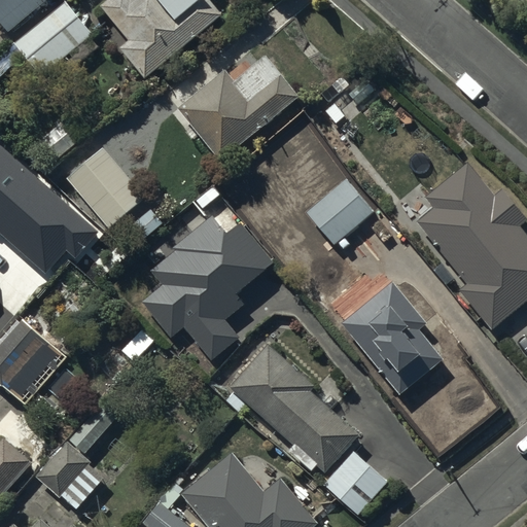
[(0,0),(0,20),(13,37),(56,4),(58,7),(67,0),(0,0)]
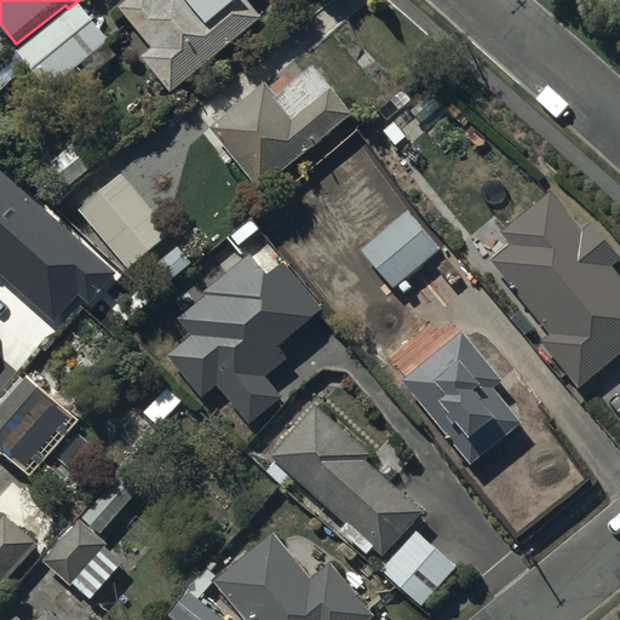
[(156,0),(139,0),(124,13),(158,55),(147,64),(176,99),(268,26),(246,0),(160,0),(159,1),(156,0)]
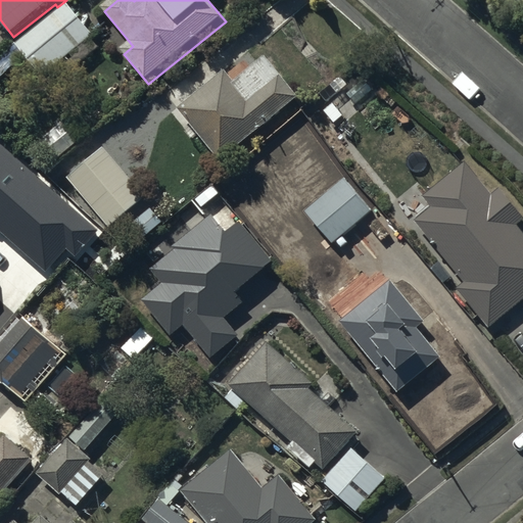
[(67,2),(15,43),(41,77),(94,35),(67,2)]
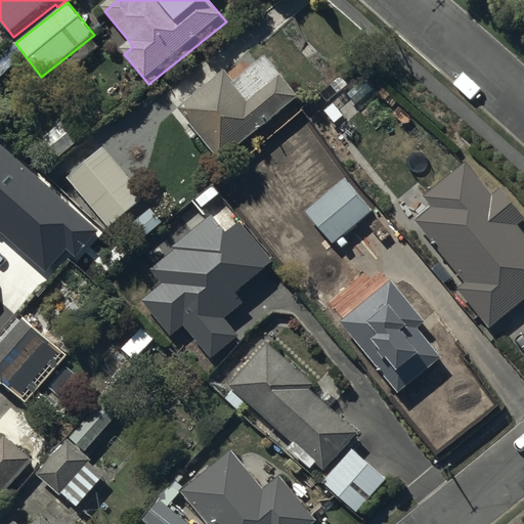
[(226,70),(177,107),(219,162),(300,98),(267,56),(235,82),(226,70)]
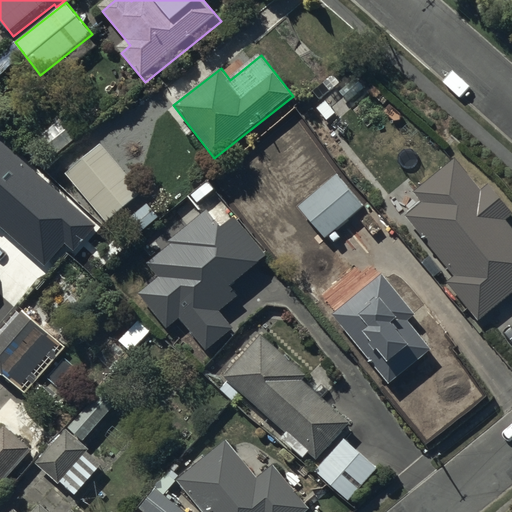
[(77,139),(59,117),(33,140),(51,161),(77,139)]
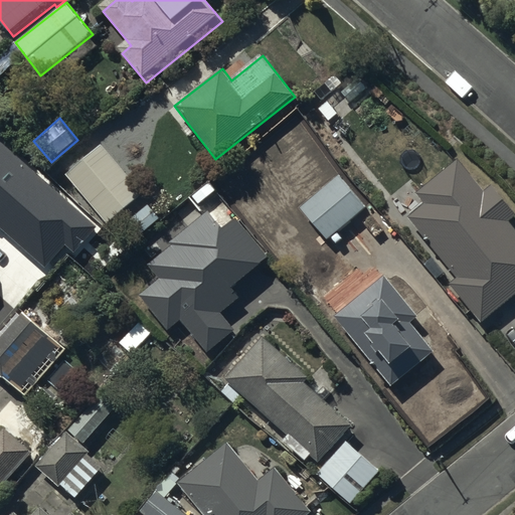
[(143,198),(100,146),(66,173),(110,225),(143,198)]
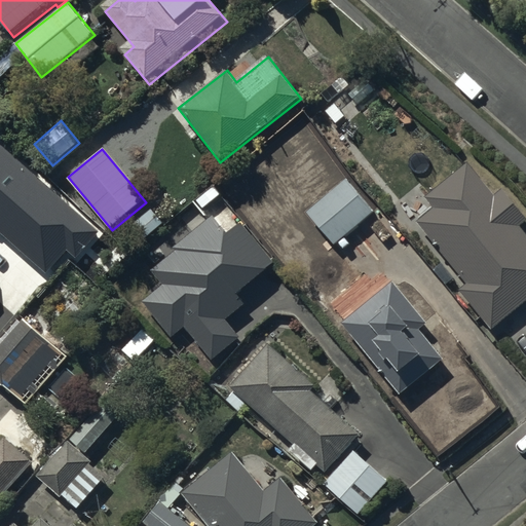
[(435,208),(418,221),(467,286),(460,291),(490,330),(525,301),(525,225),(525,223),(525,222),(525,217),(504,190),(496,196),(471,163),(427,198),(435,208)]
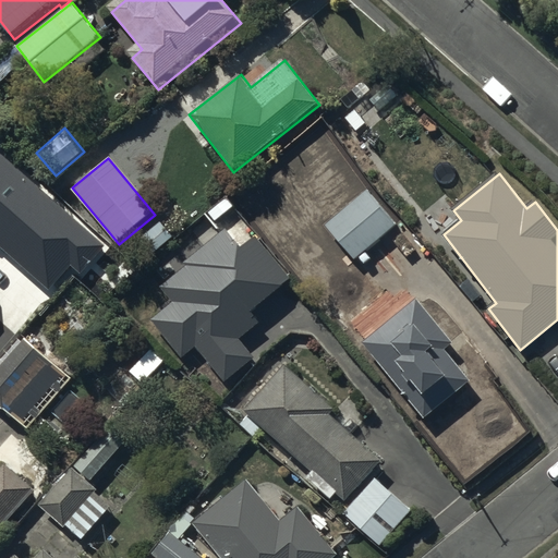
[(370,187),(326,222),(355,259),(400,225),(370,187)]
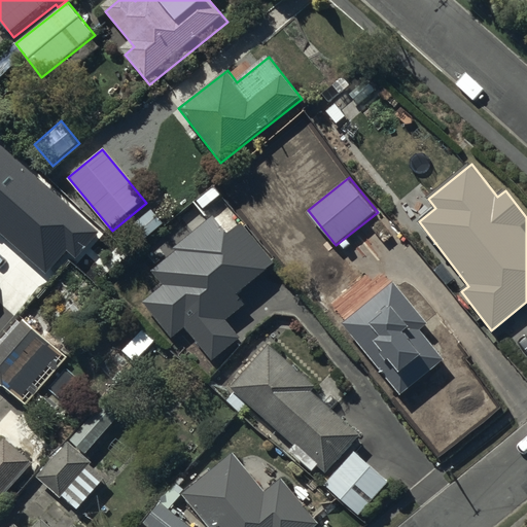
[(233,239),(217,220),(176,253),(179,256),(154,276),(168,292),(147,309),(176,344),(191,331),(218,363),(241,345),(226,327),(247,311),(239,302),(277,271),(244,230),(233,239)]
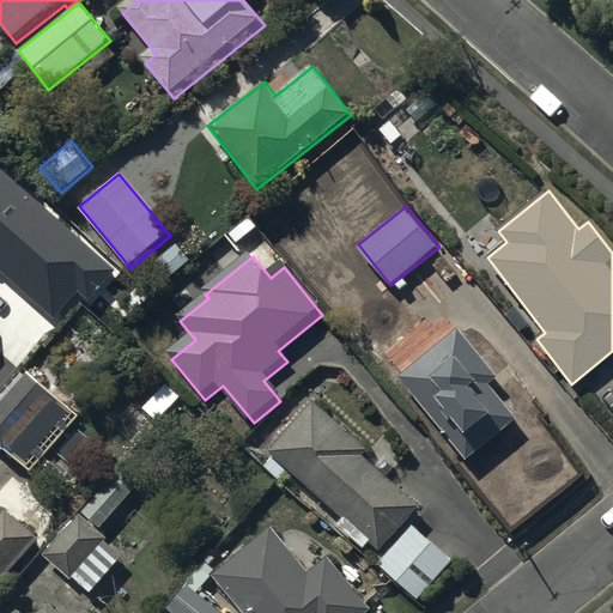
[(375,315),(354,331),(387,369),(394,363),(402,374),(417,362),(405,349),(404,350),(375,315)]
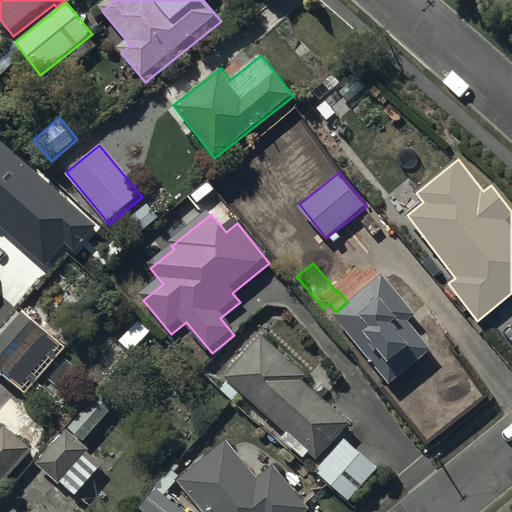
[(336,312),(333,315),(390,385),(436,347),(432,341),(428,344),(409,321),(417,315),(383,273),(380,275),(375,268),(369,268),(358,277),(358,283),(364,289),(348,303),(336,312)]
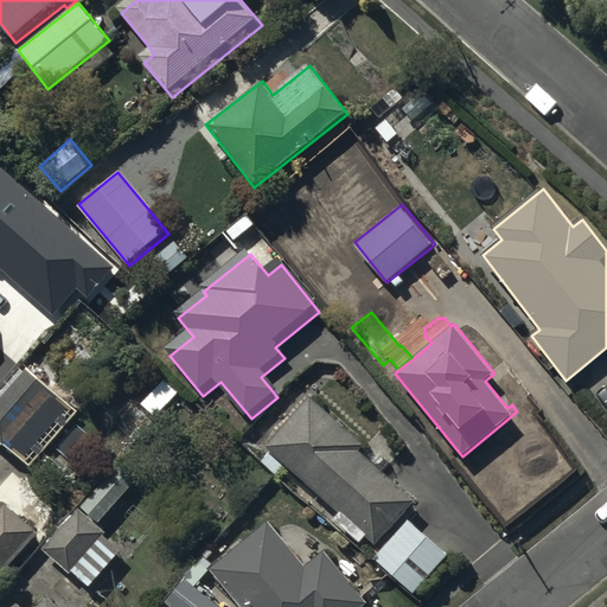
[(30,369),(0,401),(0,441),(33,470),(82,415),(30,369)]
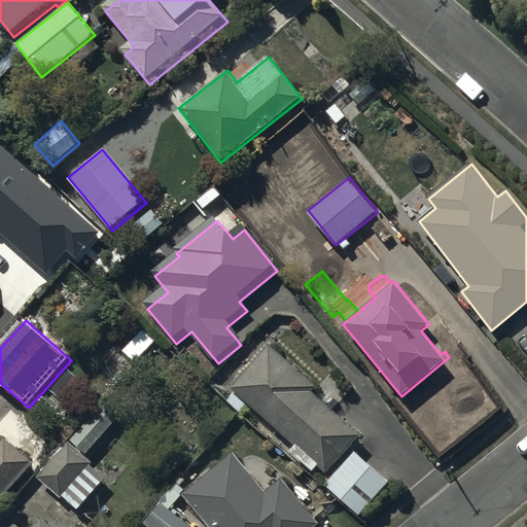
[(269,344),(231,389),(235,392),(226,401),(241,414),(249,405),(294,446),(290,451),(313,472),(319,466),(326,473),(362,434),(314,391),(318,387),(269,344)]
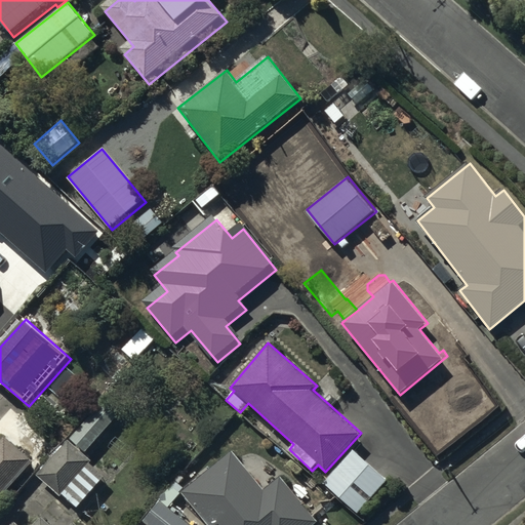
[(73,441),(89,455),(118,423),(102,408),(73,441)]
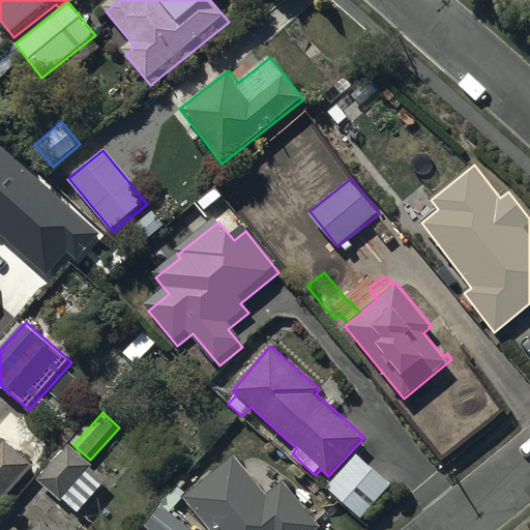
[(6,498),(35,466),(1,438),(0,439),(0,499),(4,496),(6,498)]
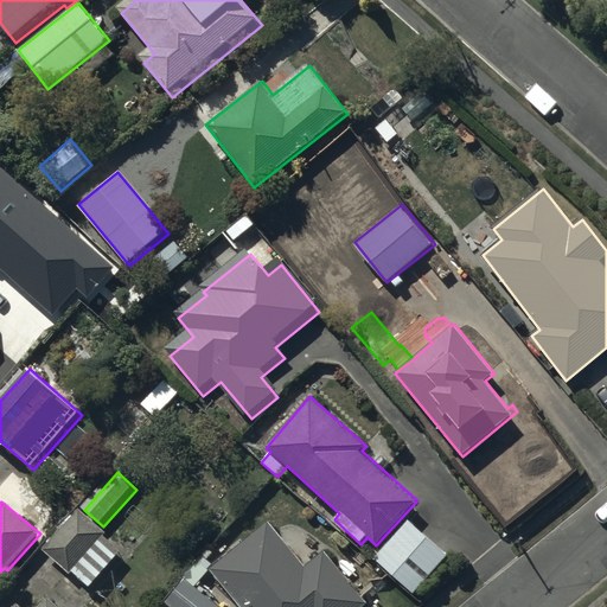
[(80,509),(42,549),(70,575),(72,573),(89,588),(123,551),(104,535),(106,534),(80,509)]
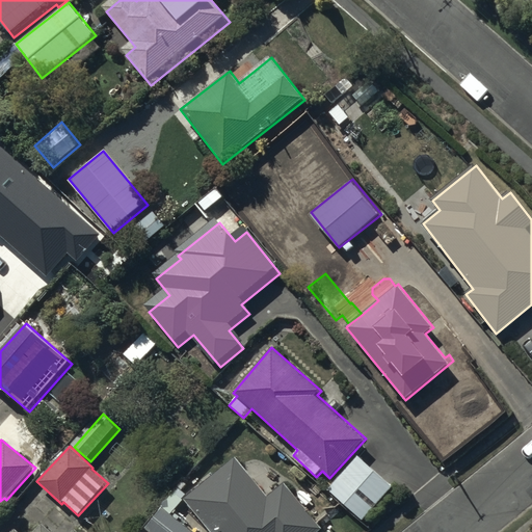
[(363,522),(393,487),(357,455),(327,489),(363,522)]
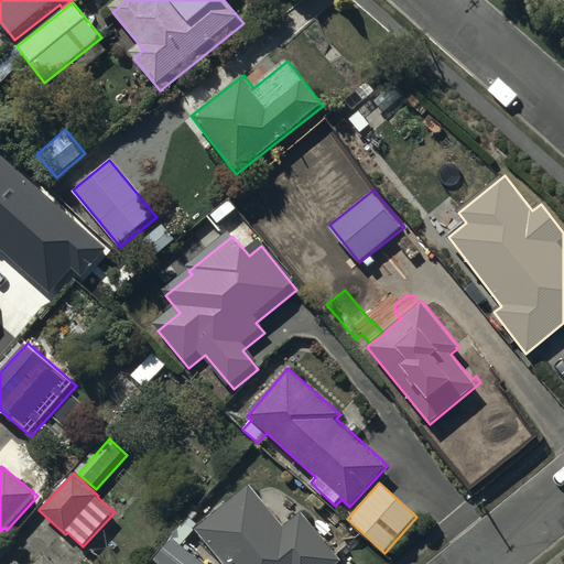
[(250,485),(195,529),(223,563),(337,563),(343,560),(303,511),(284,527),(250,485)]
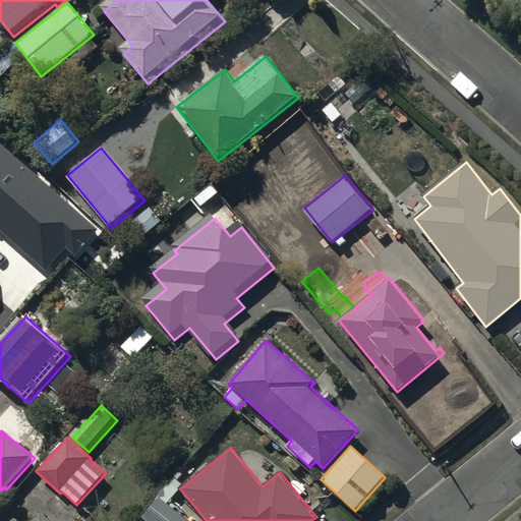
[(188,520),(159,497),(142,517),(147,520),(188,520)]
